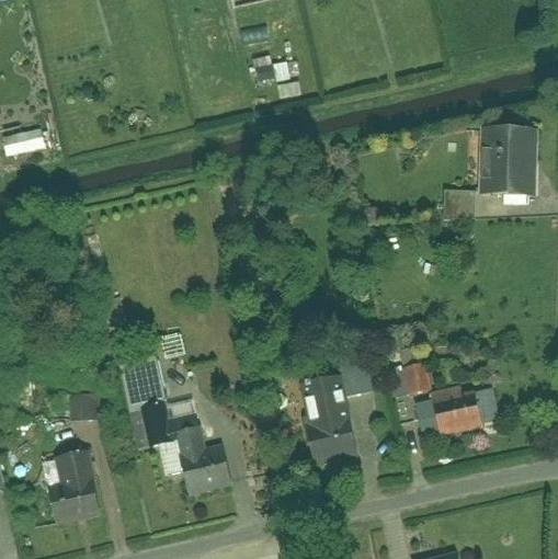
[(534,194),(537,128),(484,126),(481,192),(534,194)]
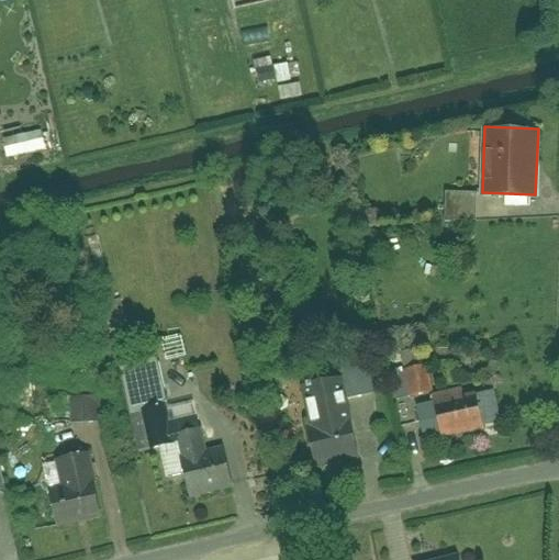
[(54,131),(13,136),(15,156),(56,149),(54,131)]
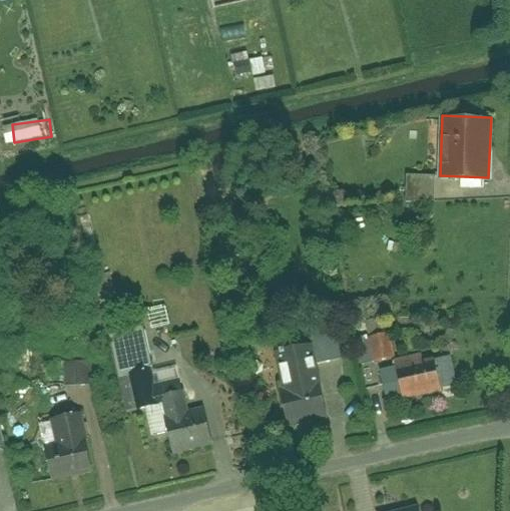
[(434,175),(405,174),(405,199),(433,200),(434,175)]
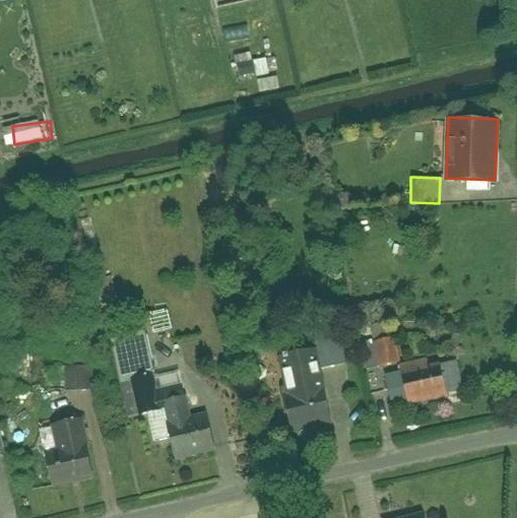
[(347,361),(338,327),(312,334),(321,367),(347,361)]
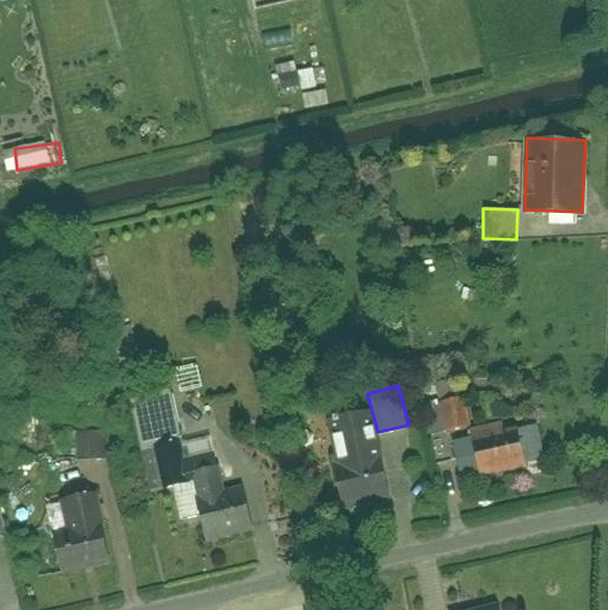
[(182,520),(200,516),(207,541),(251,529),(239,483),(223,488),(210,433),(182,440),(170,388),(129,397),(151,489),(173,485),(182,520)]
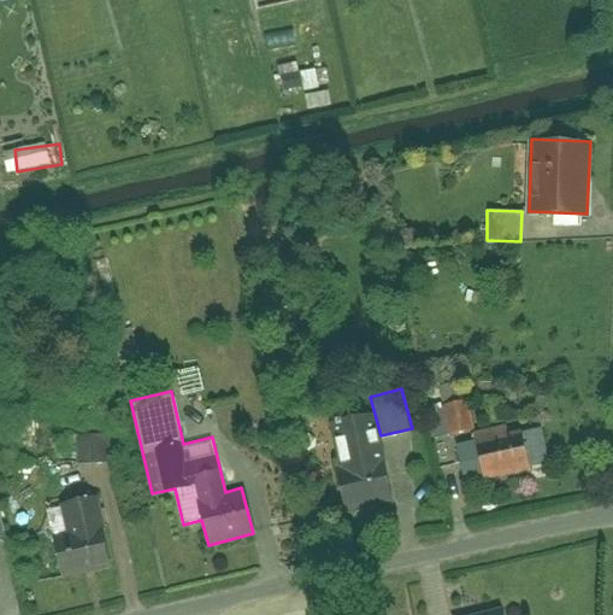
[(475,428),(465,396),(426,406),(436,439),(475,428)]
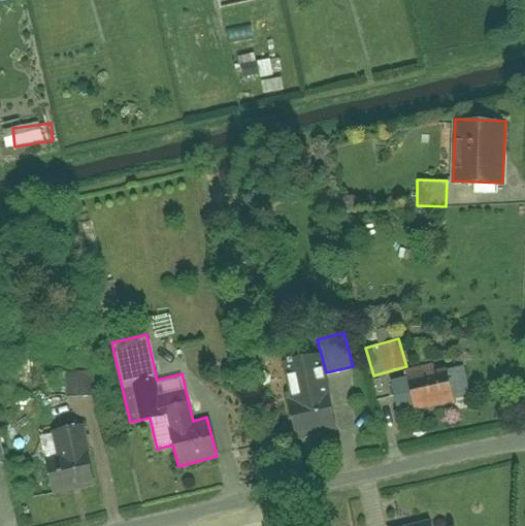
[(299,434),(335,426),(317,351),(281,359),(299,434)]
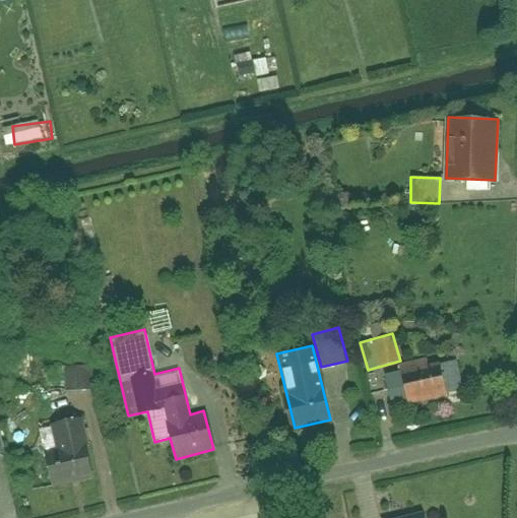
[(398,364),(407,402),(462,388),(455,358),(428,365),(426,357),(398,364)]
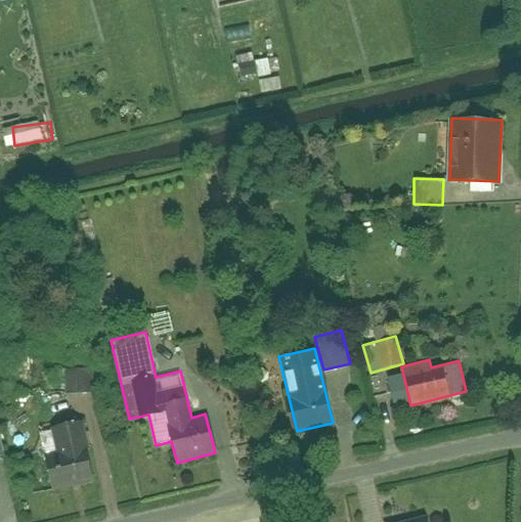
[(93,391),(92,367),(64,368),(64,392),(93,391)]
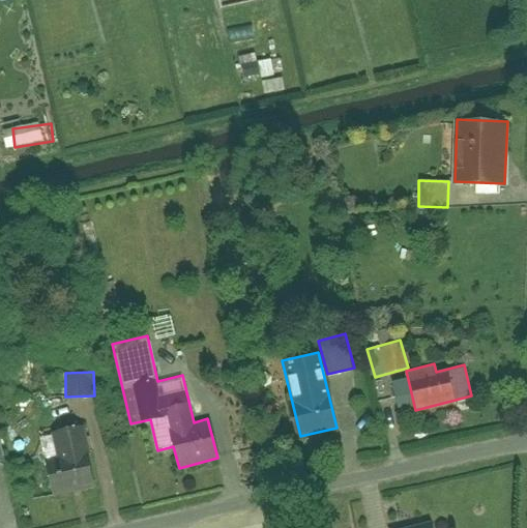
[(38,436),(54,496),(95,487),(81,426),(38,436)]
